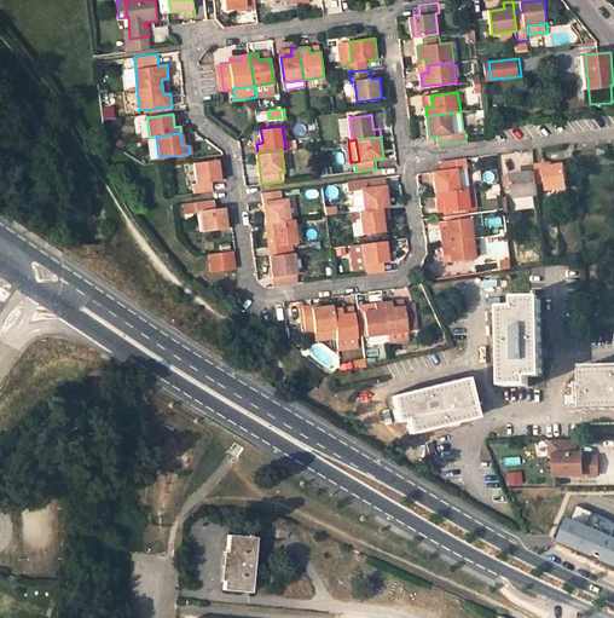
[(433,172),(436,194),(461,190),(459,167),(462,167),(462,157),(441,161),(441,169),(433,172)]
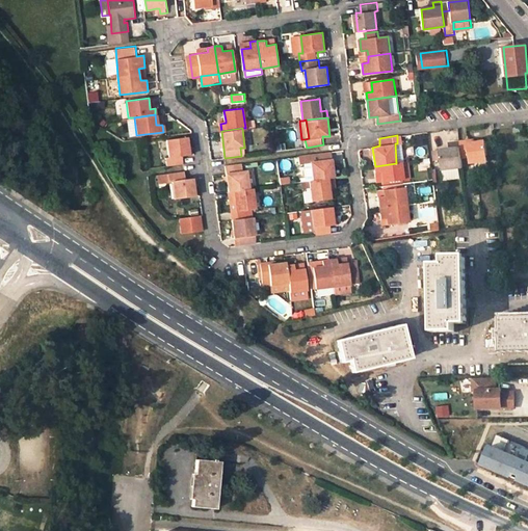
[(164,138),(166,157),(163,157),(163,164),(180,162),(179,154),(187,153),(185,136),(164,138)]
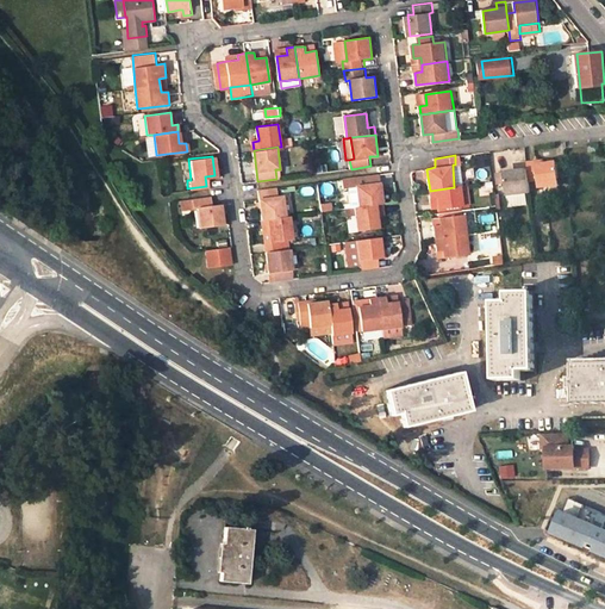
[(540,160),(530,161),(532,181),(541,180),(542,187),(562,185),(560,160),(540,162),(540,160)]
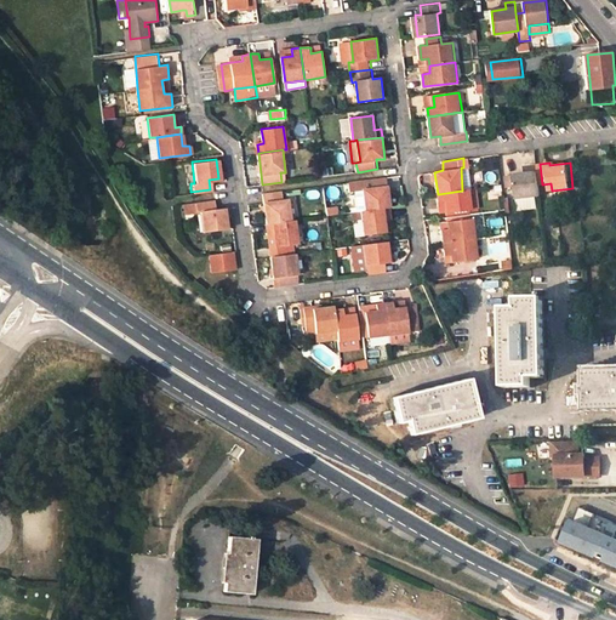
[(528,172),(517,174),(518,183),(519,198),(543,194),(542,185),(540,164),(531,165),(531,171),(528,172)]
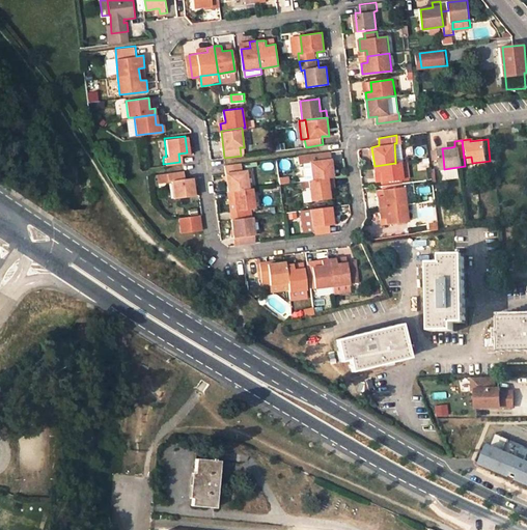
[(310,163),(312,179),(334,176),(331,160),(325,160),(324,152),(299,156),(300,165),(310,163)]
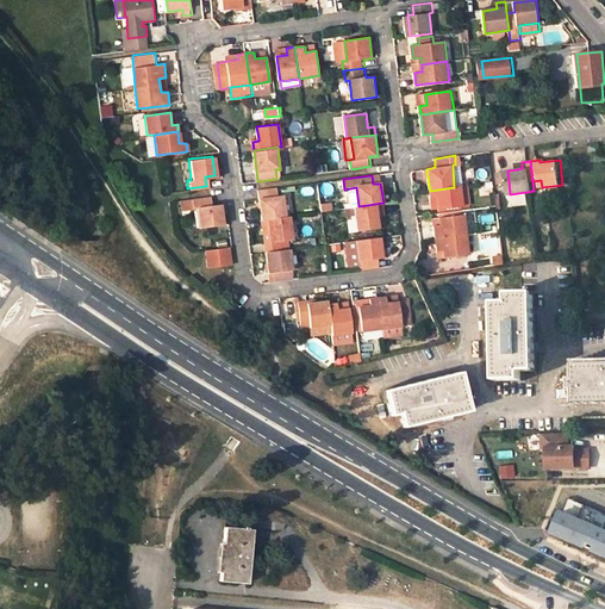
[(461,186),(454,187),(430,191),(431,198),(438,198),(440,210),(440,212),(463,209),(463,206),(461,186)]
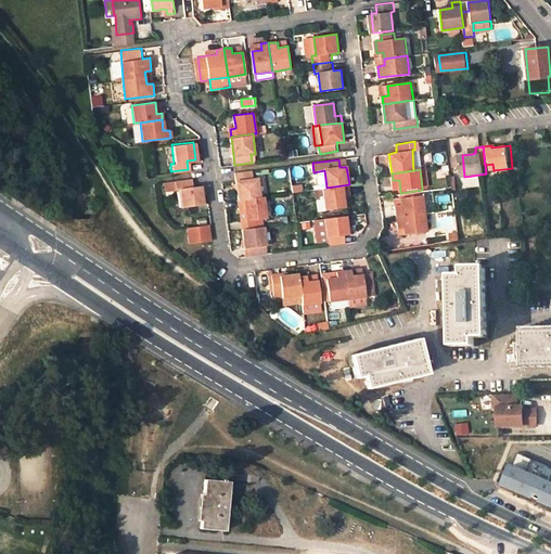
[(235,172),(239,198),(260,196),(258,179),(254,179),(253,170),(235,172)]
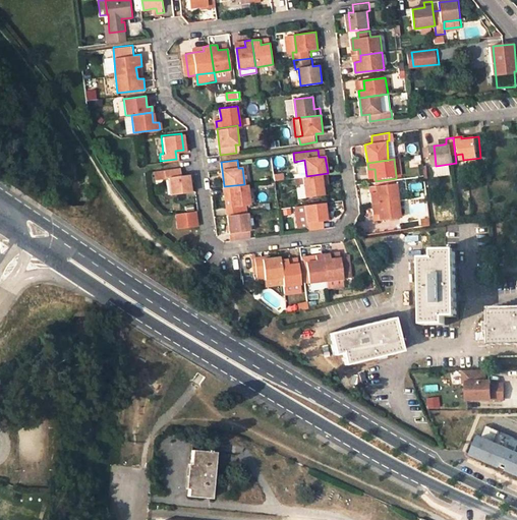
[(186,172),(179,173),(178,166),(161,169),(163,178),(165,177),(168,194),(188,191),(186,172)]
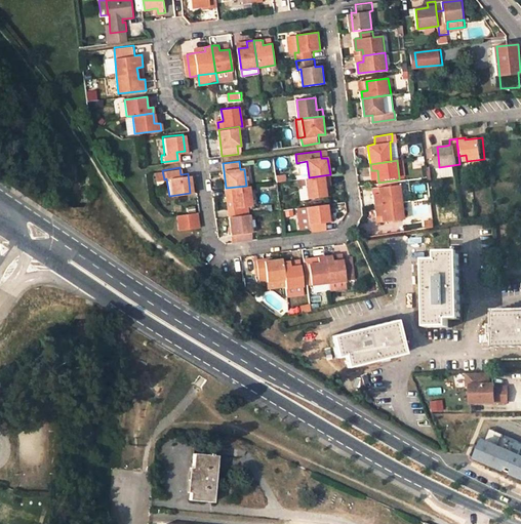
[(326,187),(326,185),(331,184),(330,174),(309,177),(306,177),(309,199),(327,197),(326,187)]
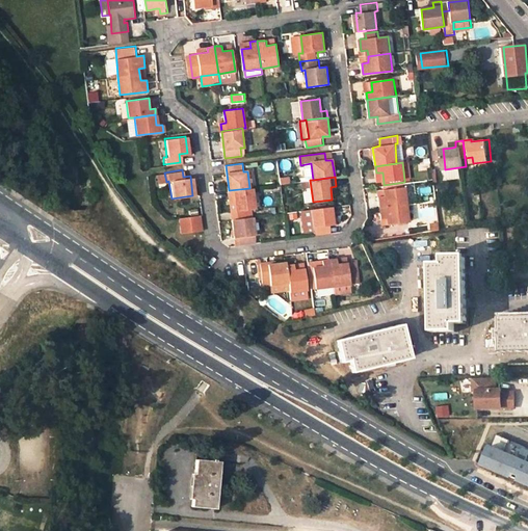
[(229,190),(230,198),(236,198),(236,201),(238,216),(257,213),(253,187),(249,188),(229,190)]
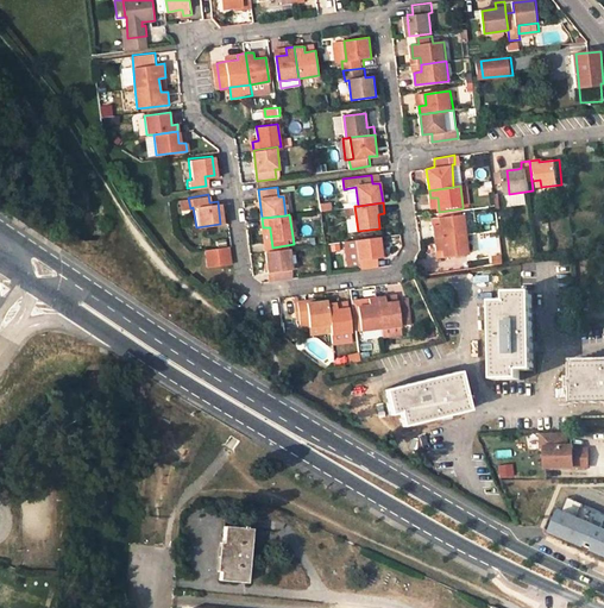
[(433,220),(435,239),(466,236),(464,215),(433,220)]
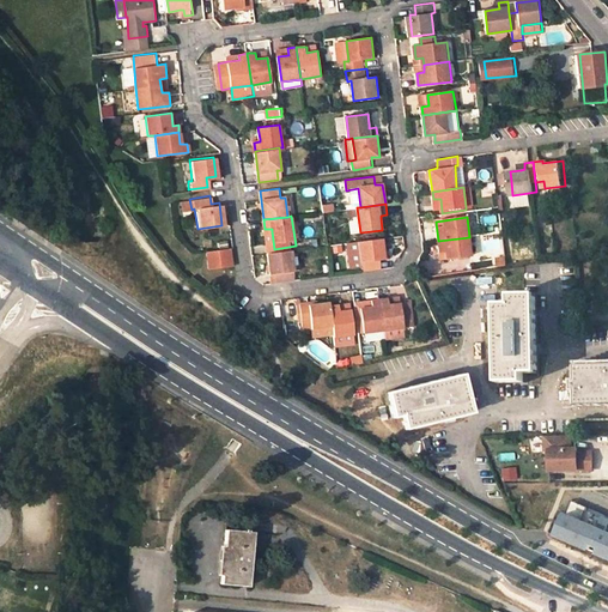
[(385,260),(382,237),(358,241),(362,271),(382,268),(382,260),(385,260)]
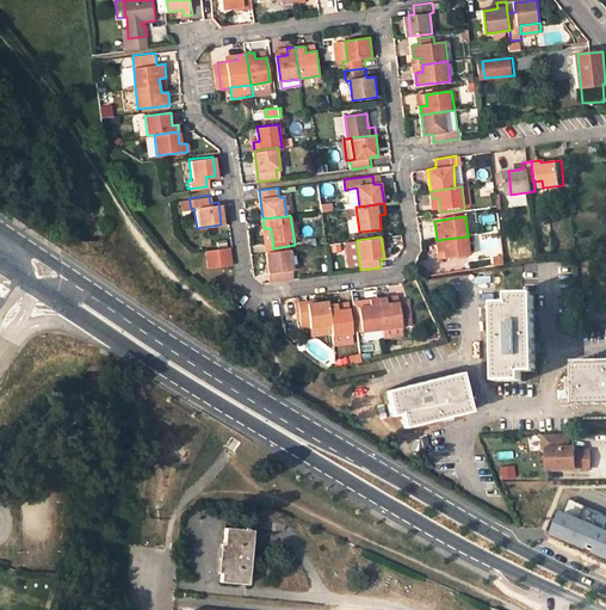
[(470,257),(468,236),(437,240),(438,253),(445,252),(445,259),(470,257)]
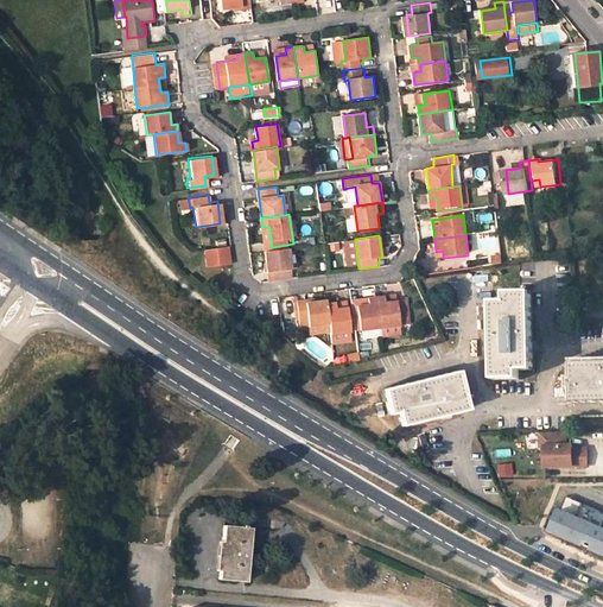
[(202,247),(205,265),(228,261),(226,244),(202,247)]
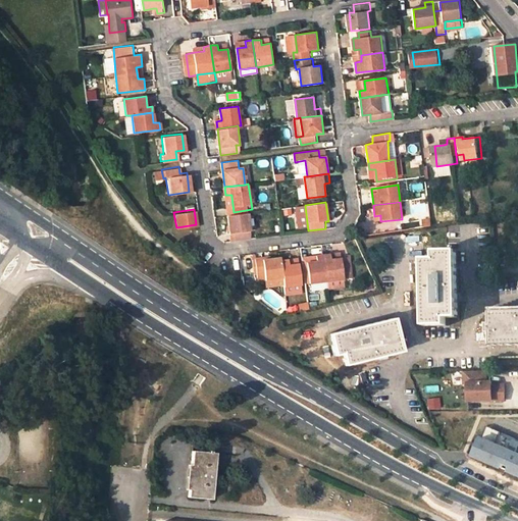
[(252,238),(249,211),(228,214),(230,241),(252,238)]
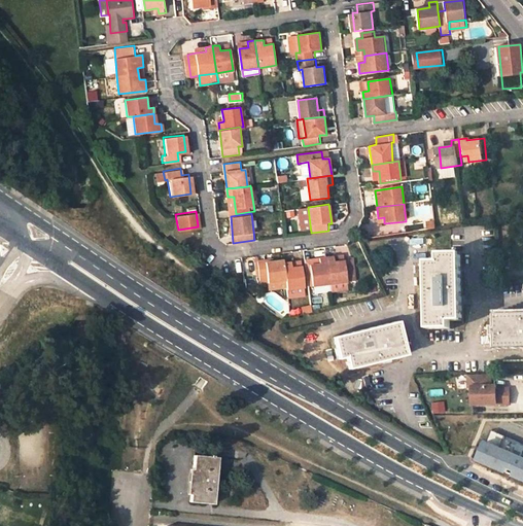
[(439,219),(429,220),(429,229),(440,228),(439,219)]
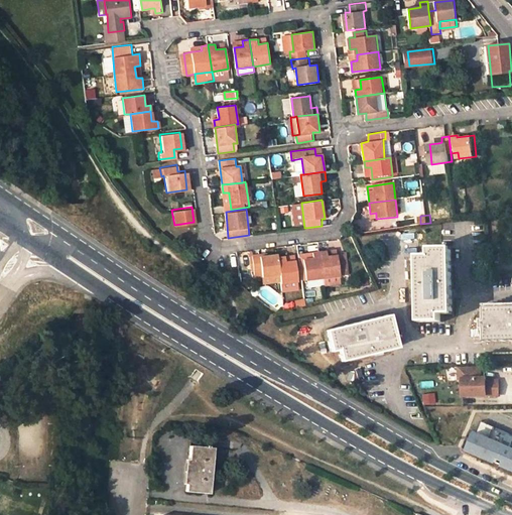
[(423,256),(424,322),(448,320),(446,313),(458,313),(457,247),(435,247),(435,255),(423,256)]
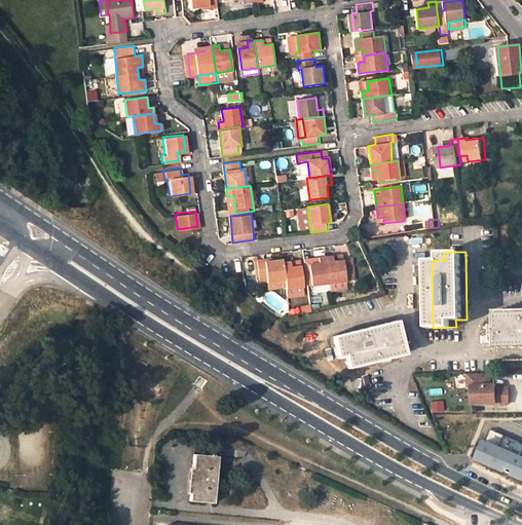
[(353,260),(345,262),(335,262),(334,256),(327,257),(331,286),(347,285),(357,284),(353,260)]
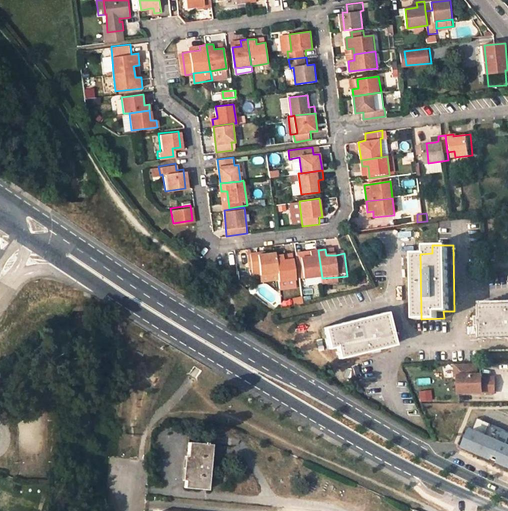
[(305,280),(322,278),(318,250),(311,251),(311,257),(302,258),(305,280)]
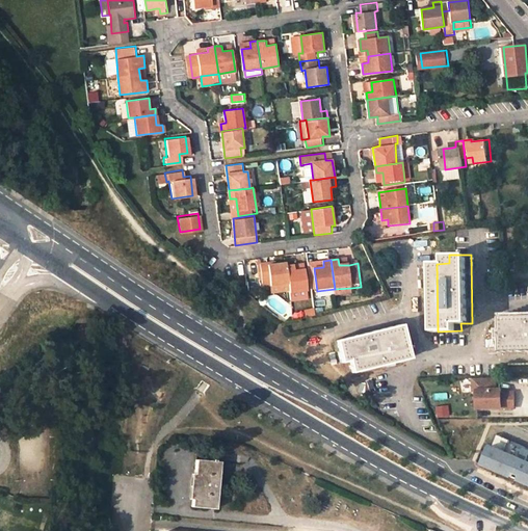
[(271,287),(290,284),(287,265),(287,263),(269,264),(268,262),(260,263),(261,264),(262,280),(263,288),(271,287)]
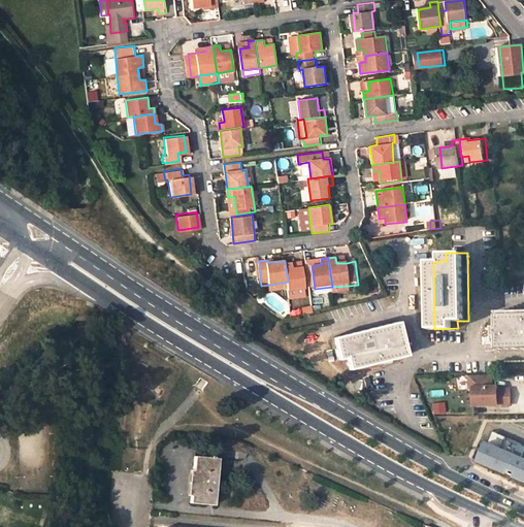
[(293,268),(292,262),(285,263),(288,282),(289,288),(289,291),(306,290),(303,266),(293,268)]
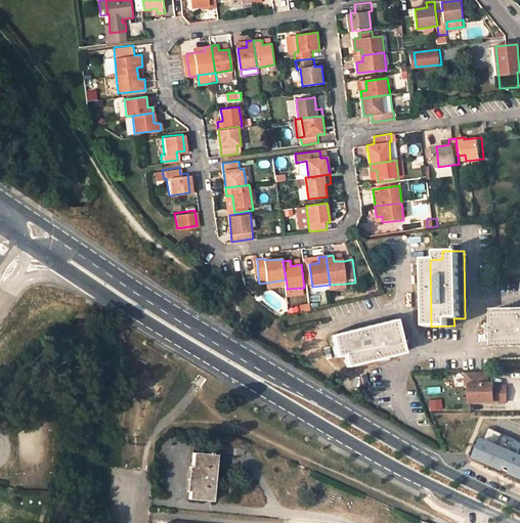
[(287,286),(286,279),(267,282),(268,289),(287,286)]
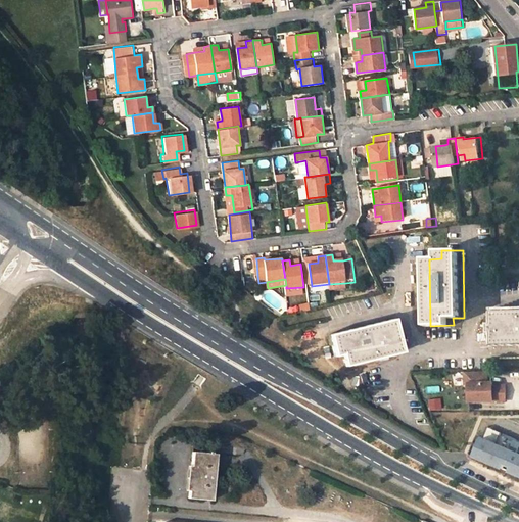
[(346,290),(345,283),(329,284),(330,291),(346,290)]
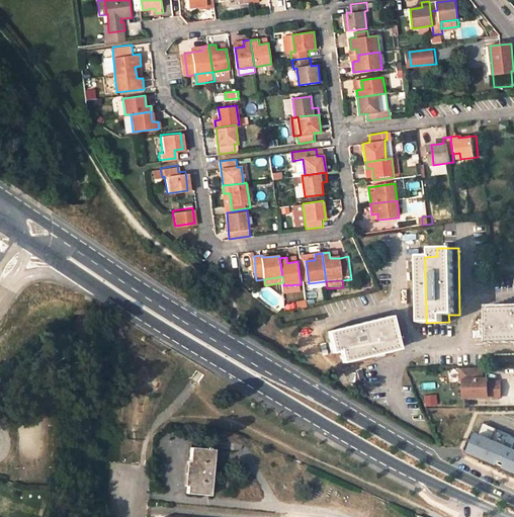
[(513,308),(491,310),(491,322),(488,321),(488,330),(492,330),(492,342),(513,341),(513,308)]
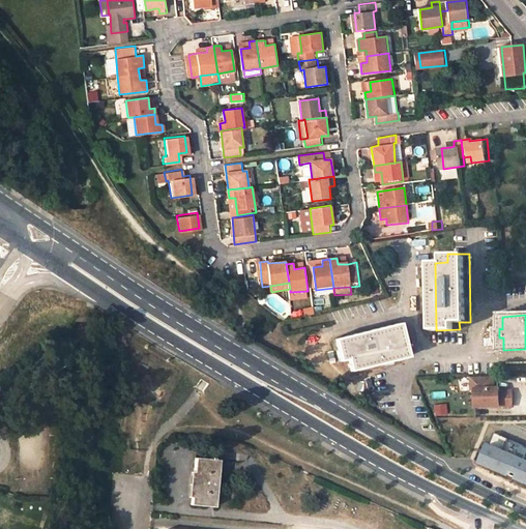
[(337,341),(342,362),(350,360),(352,373),(410,358),(402,325),(337,341)]
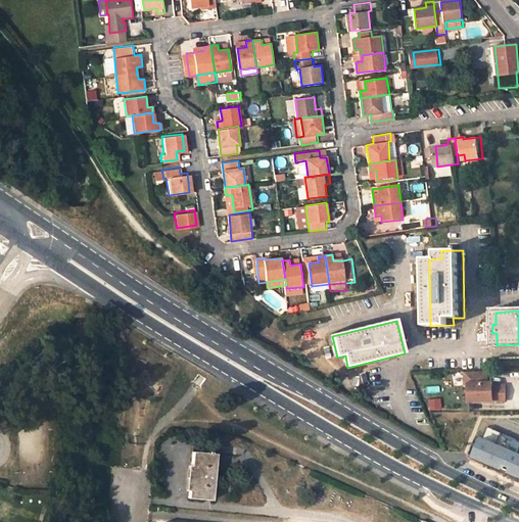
[(489,372),(470,373),(471,386),(471,402),(508,401),(508,386),(496,387),(489,387),(489,383),(489,372)]
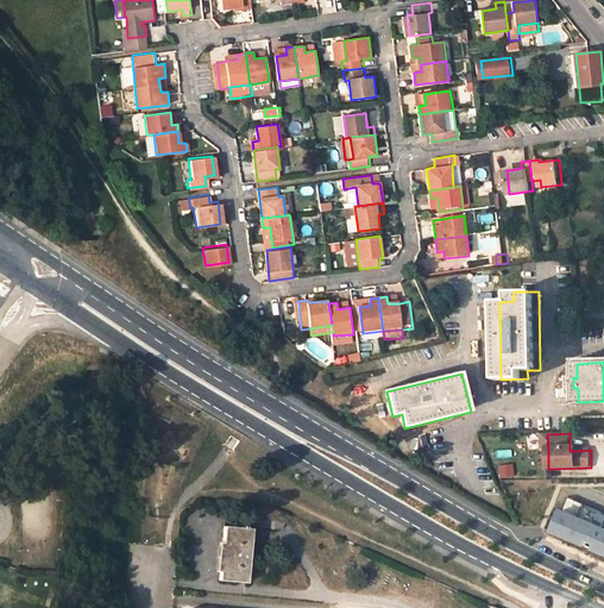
[(503,477),(517,476),(516,463),(502,464),(503,477)]
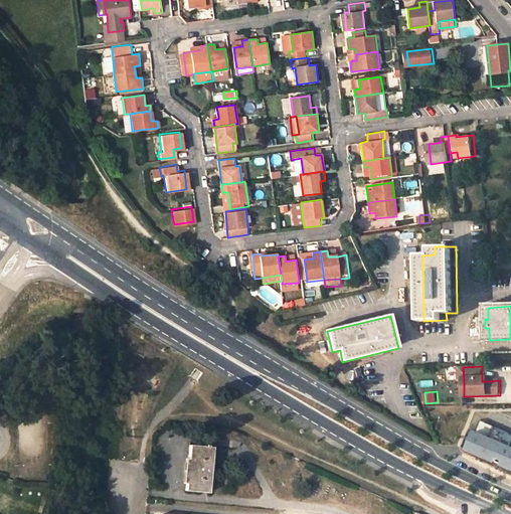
[(487,452),(510,462),(510,436),(509,436),(510,434),(510,432),(492,423),(487,436),(479,432),(471,449),(485,455),(487,452)]
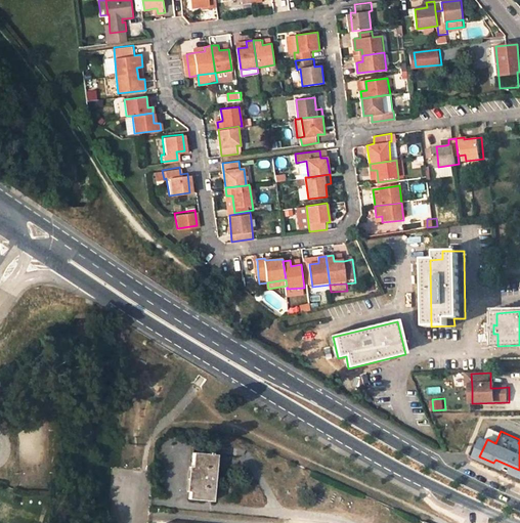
[(193,458),(189,503),(213,505),(217,458),(210,456),(210,459),(193,458)]
